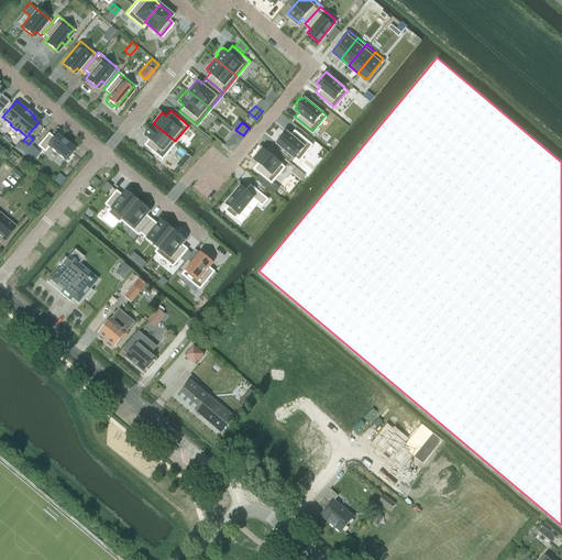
[(149,138),(144,143),(162,157),(175,141),(153,123),(144,134),(149,138)]
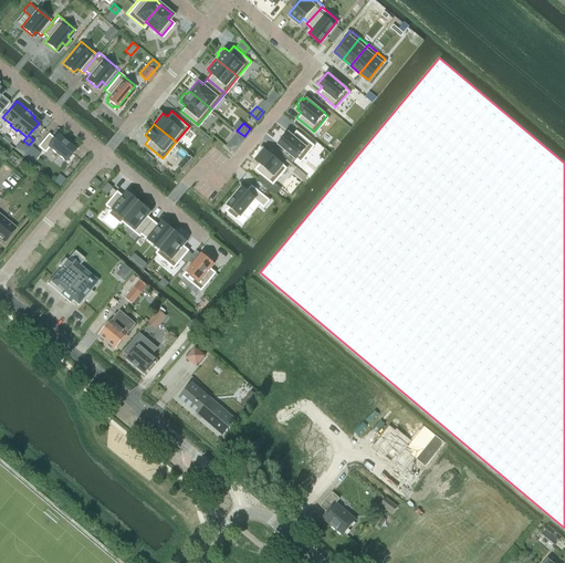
[(286,131),(278,142),(300,160),(313,144),(295,128),(291,134),(286,131)]
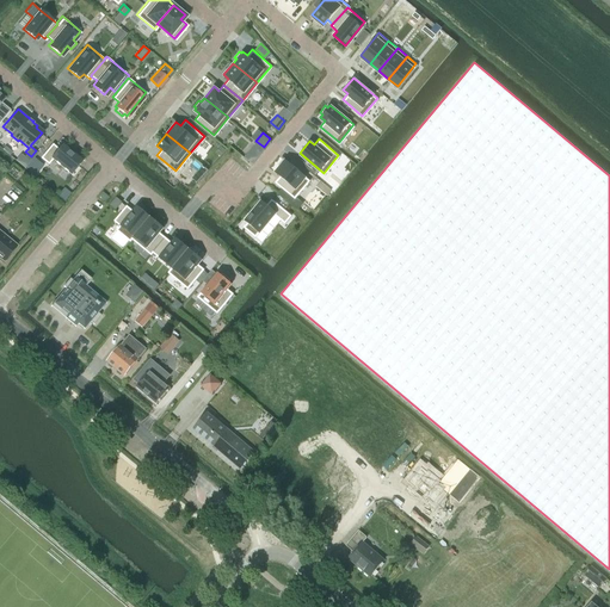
[(51,143),(39,156),(47,162),(51,158),(69,173),(81,160),(62,143),(57,148),(51,143)]
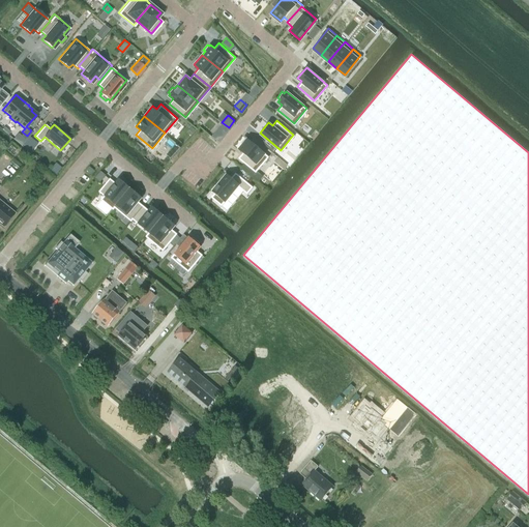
[(215,129),(212,135),(218,140),(222,136),(215,129)]
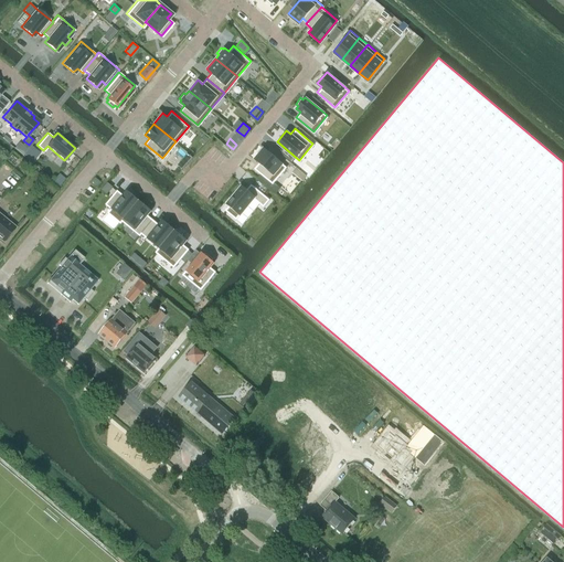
[(258,161),(254,167),(272,182),(285,166),(263,147),(254,158),(258,161)]
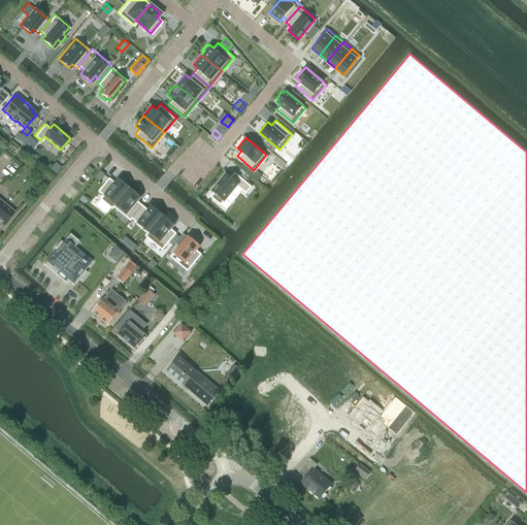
[(99,168),(94,174),(99,178),(104,172),(99,168)]
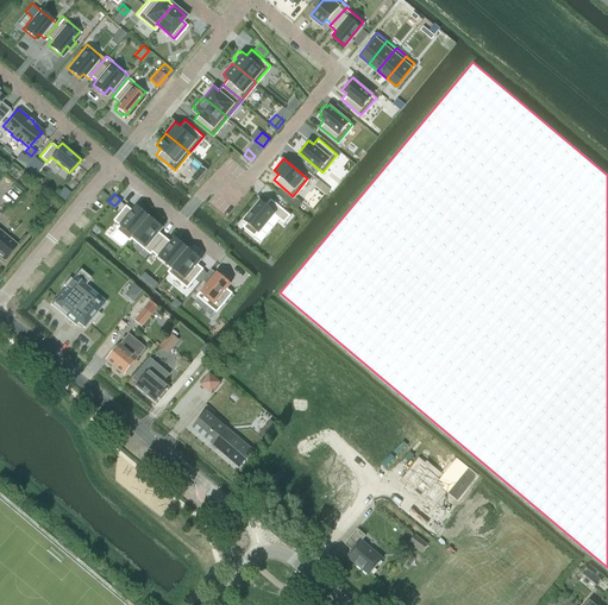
[(245,220),(242,225),(254,234),(273,212),(283,220),(289,213),(270,197),(264,203),(259,200),(244,219),(245,220)]
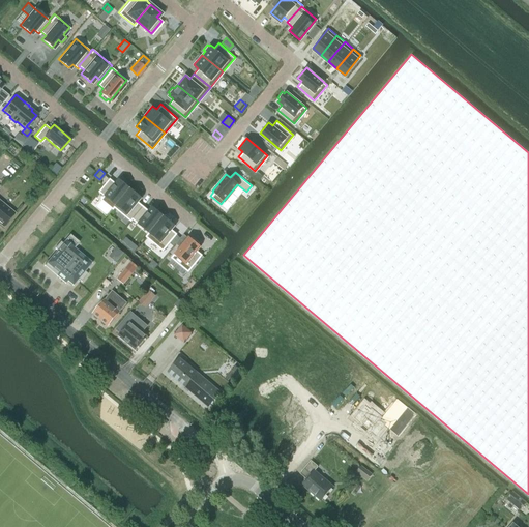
[(109,177),(98,189),(104,195),(100,198),(112,208),(114,206),(129,186),(118,177),(114,181),(109,177)]
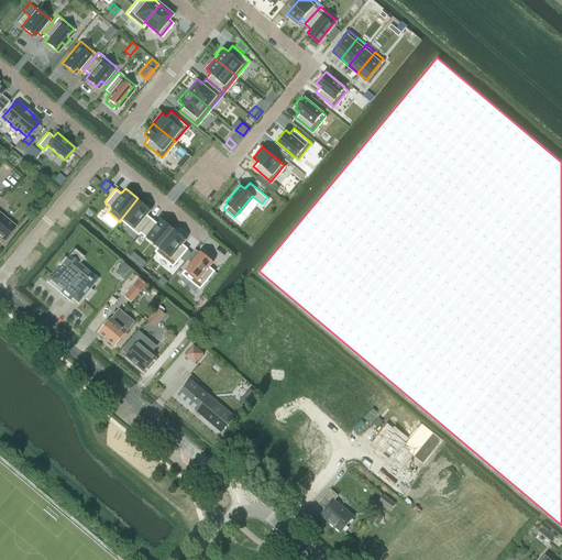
[(138,198),(121,219),(139,233),(141,231),(152,218),(146,212),(150,208),(138,198)]
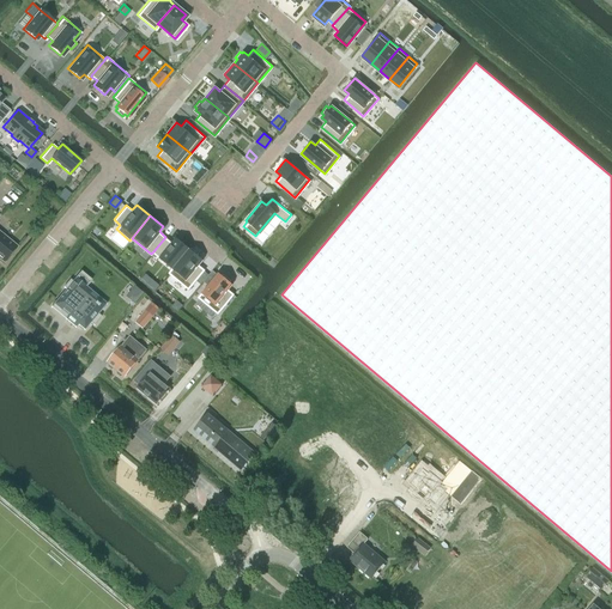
[(0,257),(4,260),(16,245),(0,231),(0,257)]
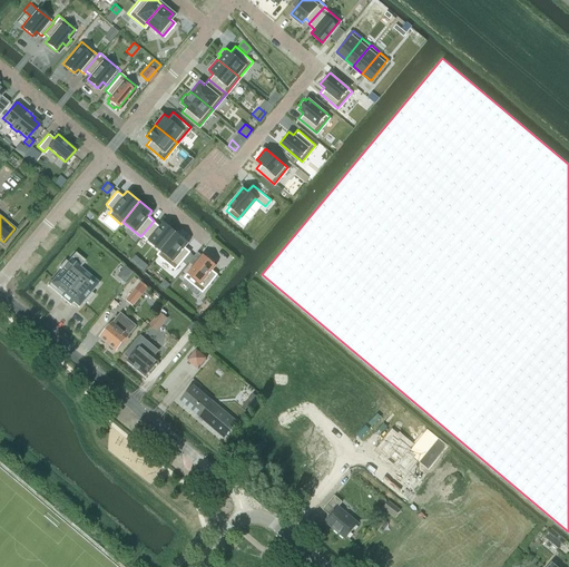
[(154,221),(143,234),(159,248),(175,231),(163,221),(159,225),(154,221)]
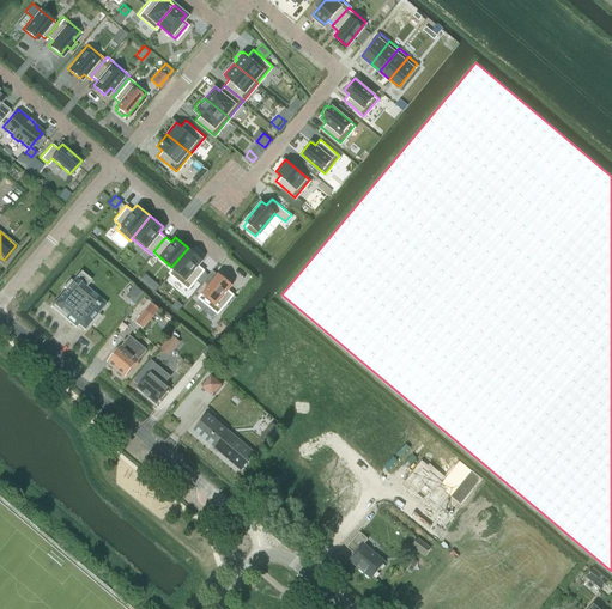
[(171,267),(168,272),(188,287),(204,268),(198,263),(201,259),(195,254),(198,251),(191,247),(188,248),(171,267)]
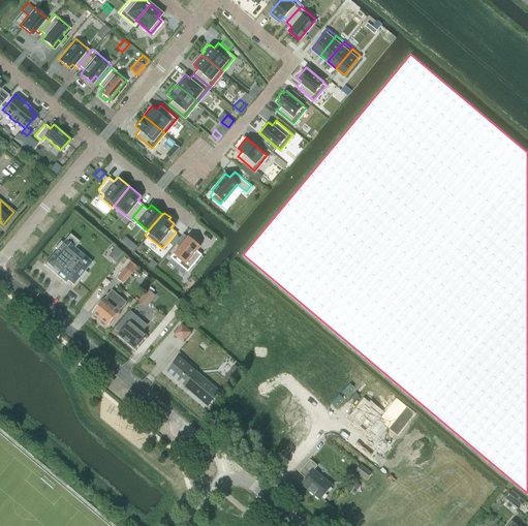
[(67,234),(44,260),(57,271),(55,273),(64,281),(66,278),(71,283),(78,277),(80,279),(91,266),(70,249),(76,242),(67,234)]
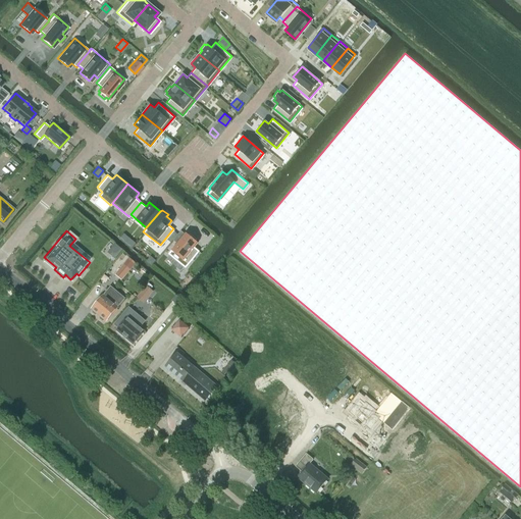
[(185,231),(168,252),(185,266),(198,250),(193,245),(197,242),(194,240),(196,238),(189,231),(187,234),(185,231)]
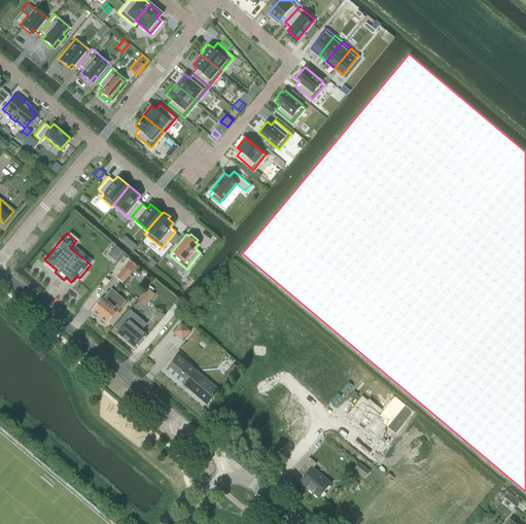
[(115,244),(107,252),(115,259),(123,250),(115,244)]
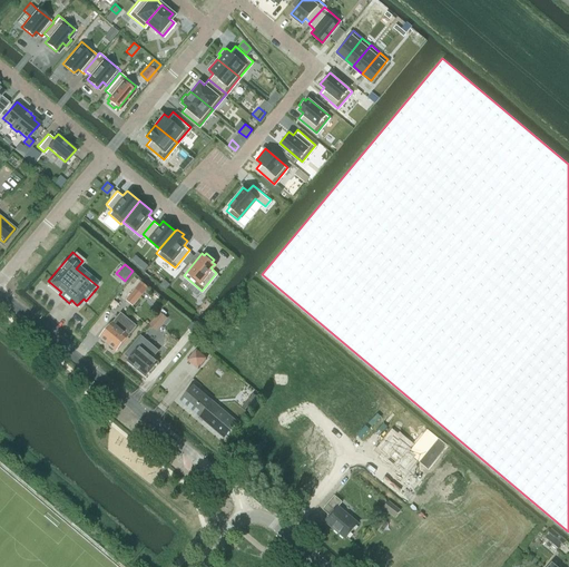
[(124,297),(131,304),(141,292),(143,291),(135,284),(124,297)]
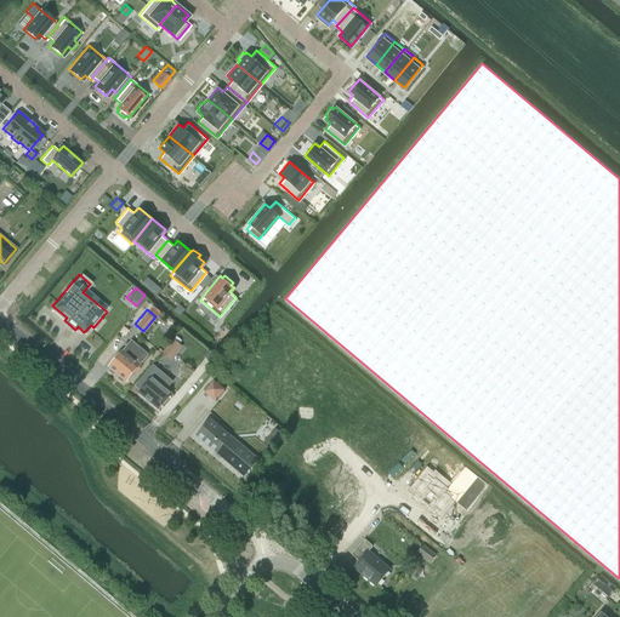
[(161,347),(169,356),(183,344),(177,336),(161,347)]
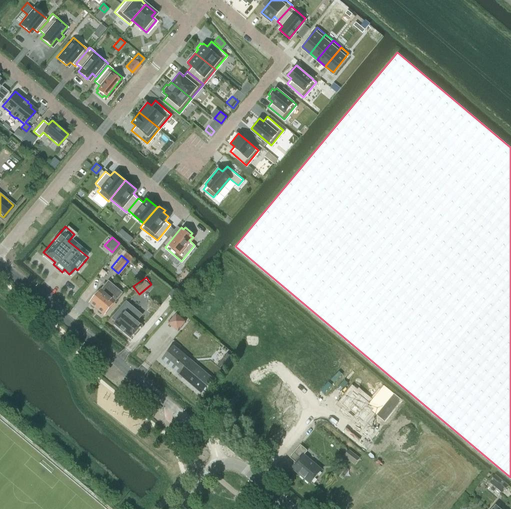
[(116,299),(115,299),(122,290),(107,278),(101,287),(89,302),(104,313),(116,299)]
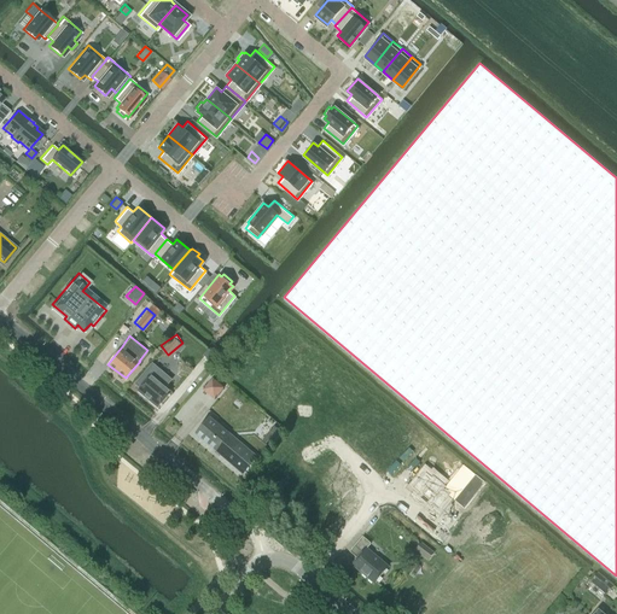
[(98,358),(81,373),(88,381),(105,366),(98,358)]
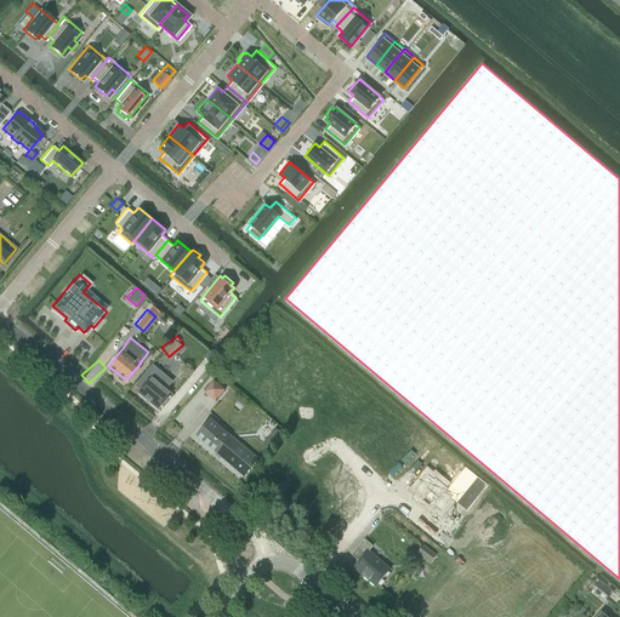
[(164,375),(151,363),(146,370),(153,376),(138,392),(158,409),(172,392),(160,381),(164,375)]
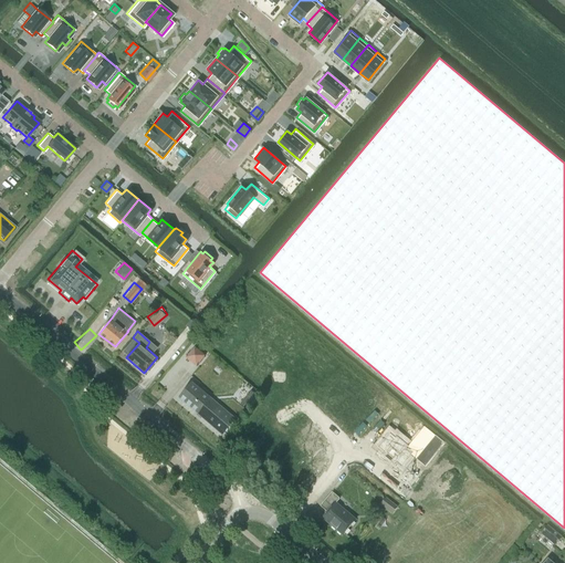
[(185,355),(196,364),(205,353),(194,344),(185,355)]
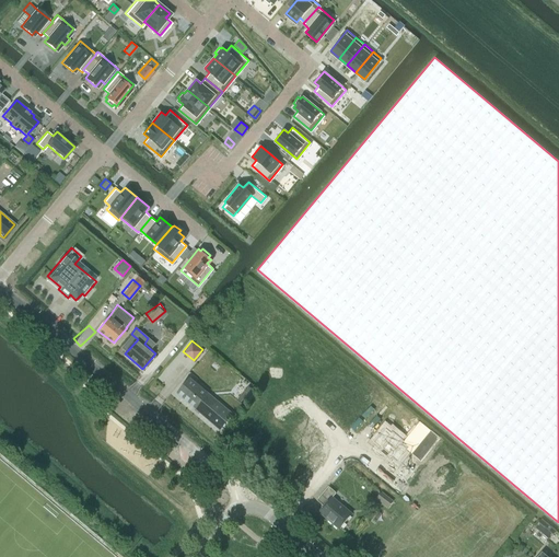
[(176,392),(194,407),(219,428),(232,413),(189,376),(176,392)]
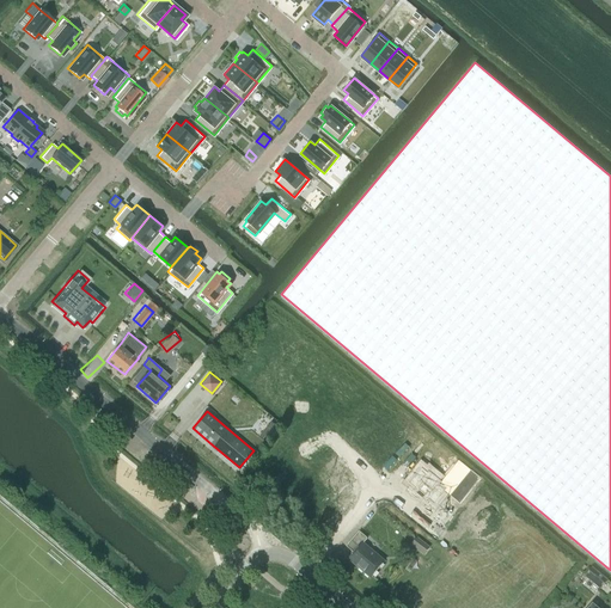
[(294,440),(291,444),(298,450),(301,446),(294,440)]
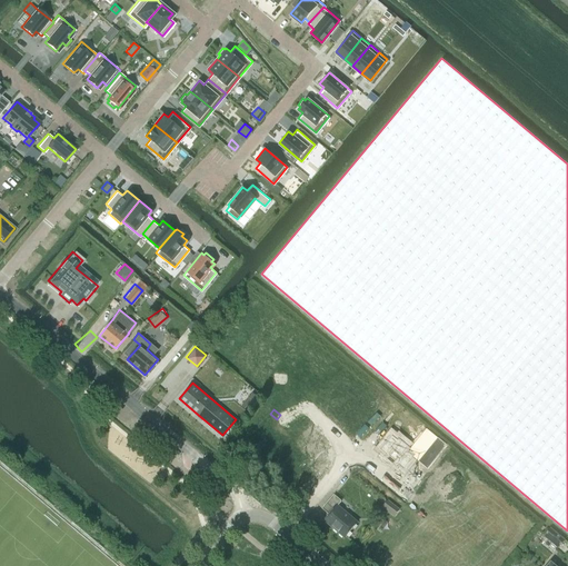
[(390,433),(379,447),(385,452),(382,455),(396,465),(398,463),(404,467),(412,455),(427,466),(445,443),(426,427),(410,445),(398,436),(396,437),(390,433)]
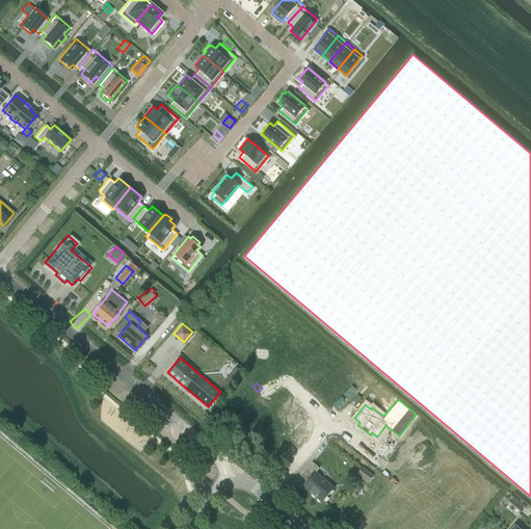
[(321,501),(334,486),(315,471),(318,467),(312,460),(301,473),(308,478),(302,485),(321,501)]
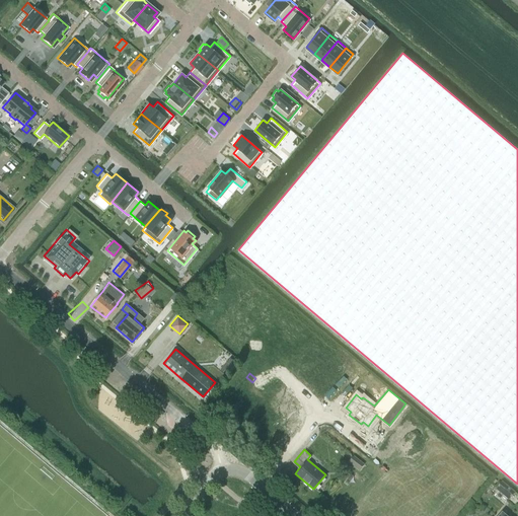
[(348,460),(359,468),(364,462),(353,453),(348,460)]
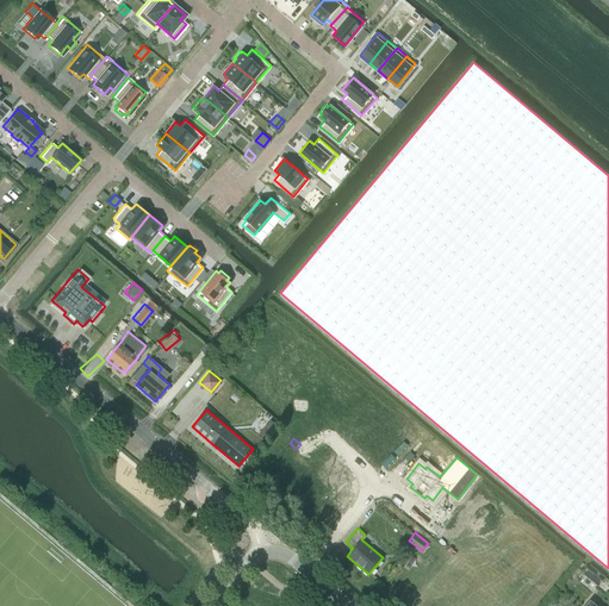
[(589,561),(582,572),(600,582),(607,572),(589,561)]
